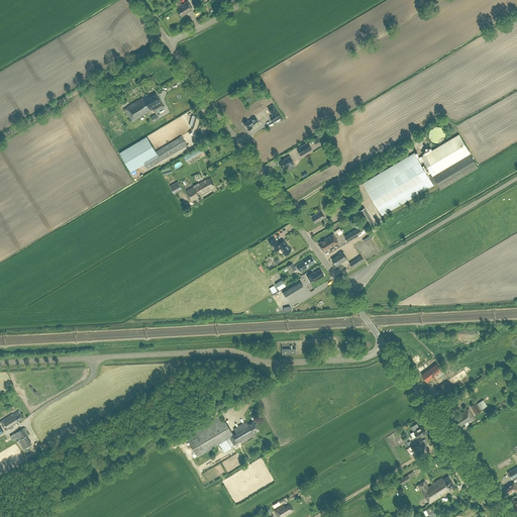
[(187,1),(176,8),(182,16),(192,9),(187,1)]
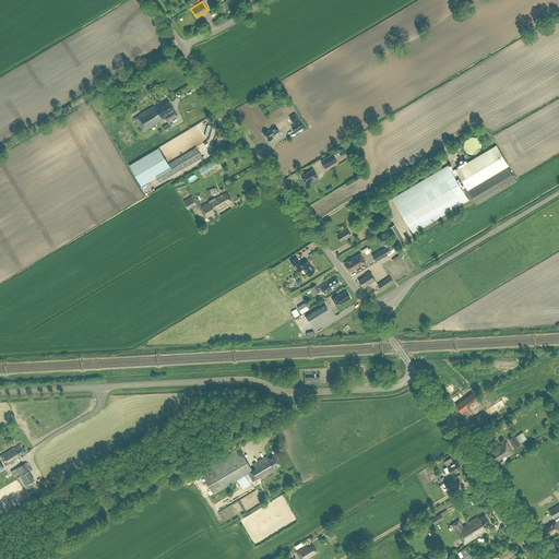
[(167,121),(177,116),(168,100),(162,104),(161,102),(138,115),(138,116),(134,118),(142,131),(159,121),(158,119),(162,117),(163,119),(165,118),(167,121)]
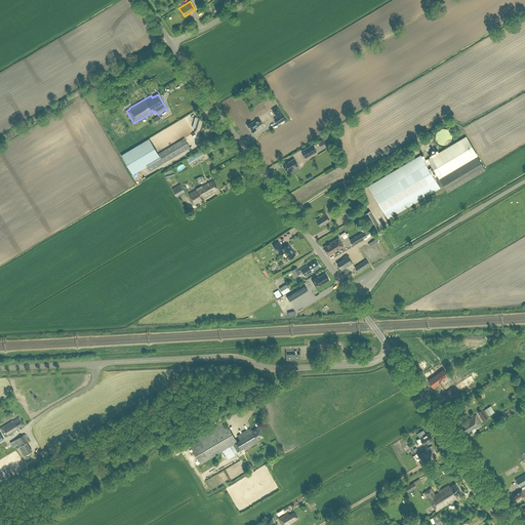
[(277,107),(271,111),(277,119),(274,121),(276,124),(284,119),(277,107)]
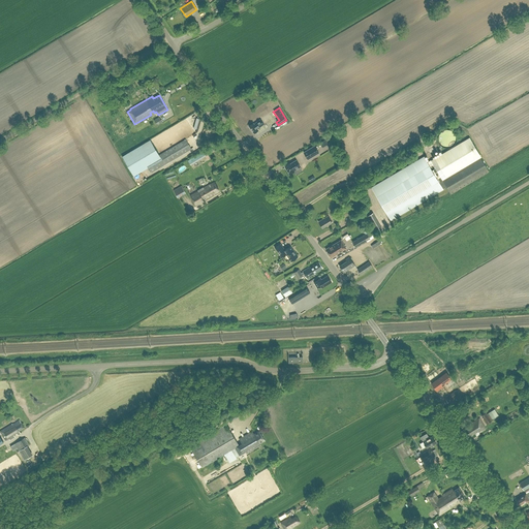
[(157,125),(162,122),(159,117),(154,120),(157,125)]
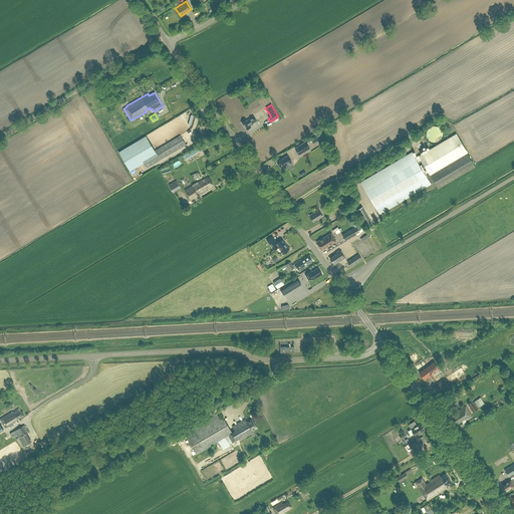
[(252,123),(256,120),(253,115),(246,120),(246,119),(242,122),(242,123),(243,124),(244,125),(245,126),(245,127),(245,129),(246,129),(247,130),(251,126),(250,125),(252,124),(252,123)]
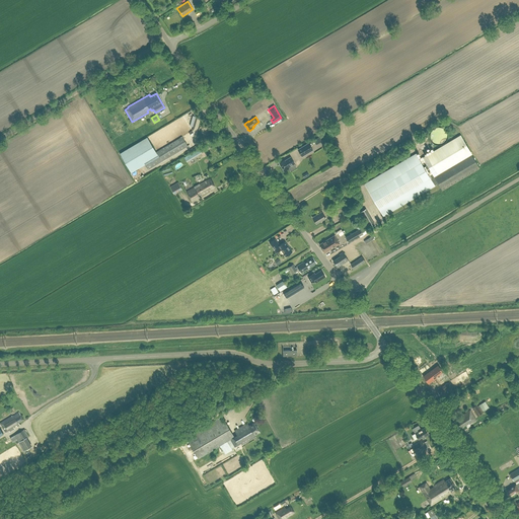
[(446,131),(445,129),(444,129),(442,128),(441,127),(440,127),(438,127),(437,127),(435,128),(434,128),(433,129),(432,130),(431,131),(430,133),(430,134),(430,136),(430,137),(430,139),(431,140),(432,141),(433,143),(434,143),(435,144),(437,145),(438,145),(440,145),(441,144),(443,144),(444,143),(445,142),(446,141),(447,139),(447,138),(448,136),(447,135),(447,133),(447,132),(446,131)]
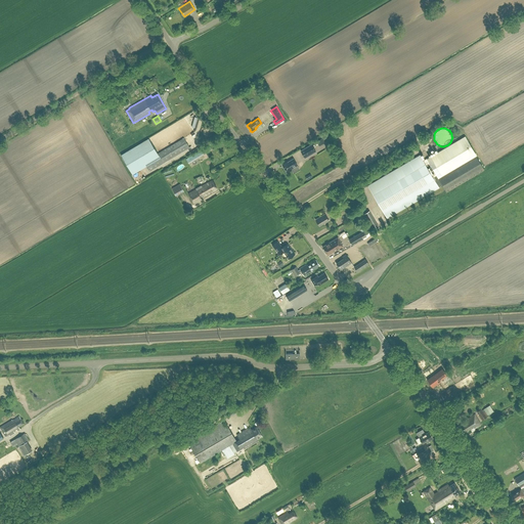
[(438,187),(442,185),(446,191),(484,170),(476,156),(465,136),(423,161),(420,155),(368,185),(388,218),(438,187)]
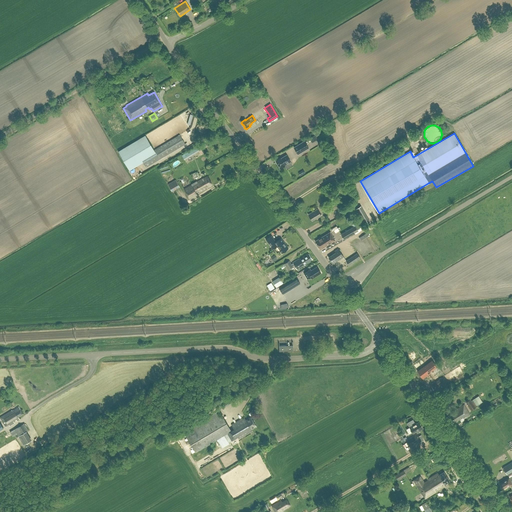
[(313,140),(320,139),(318,134),(309,137),(310,144),(314,143),(313,140)]
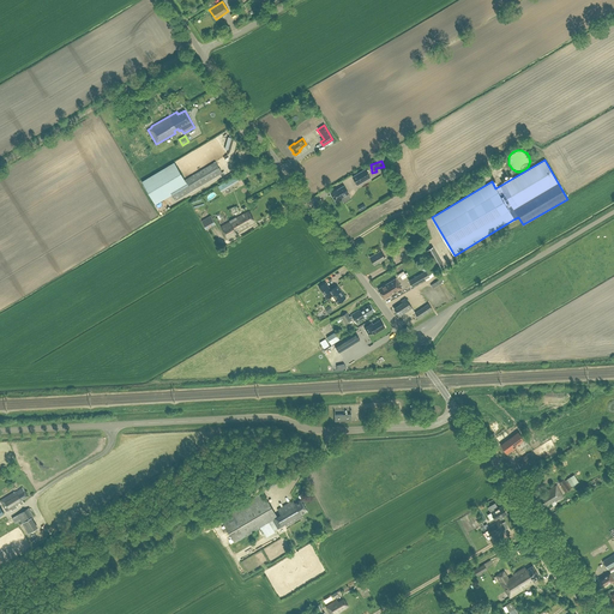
[(174,162),(142,181),(152,199),(169,190),(185,180),(174,162)]
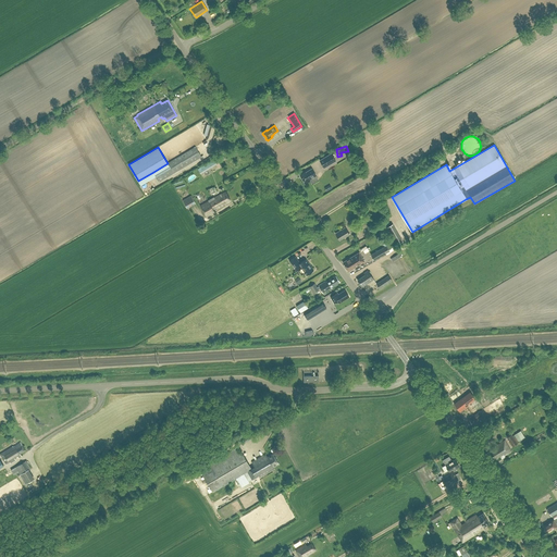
[(196,147),(168,163),(153,172),(159,182),(201,157),(196,147)]
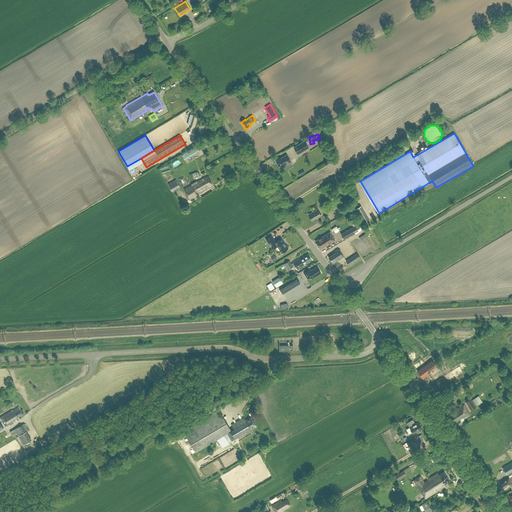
[(305,141),(294,147),(297,154),(308,148),(305,141)]
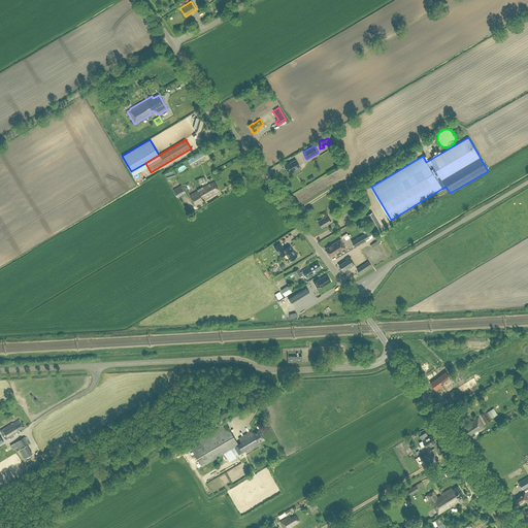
[(187,160),(189,163),(190,165),(208,155),(205,150),(187,160)]
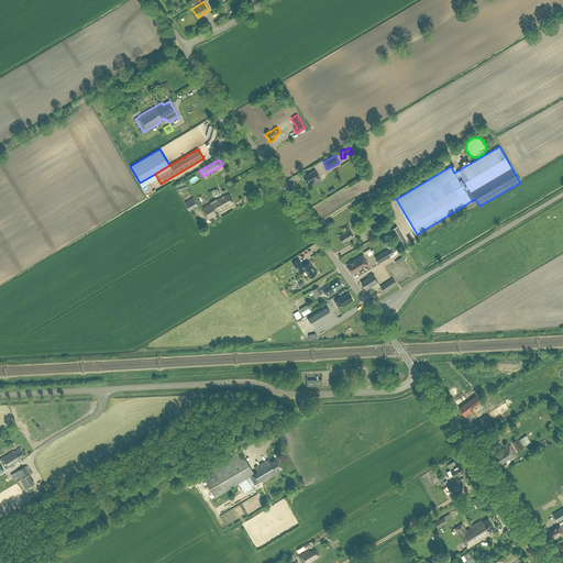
[(302,177),(308,185),(313,181),(319,177),(315,170),(309,174),(302,177)]
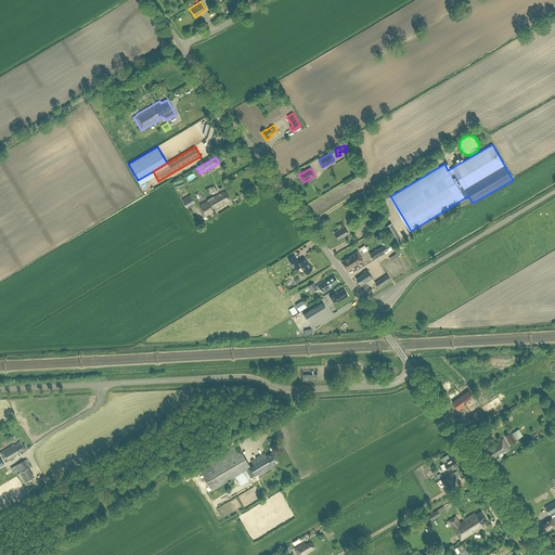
[(226,203),(230,199),(226,191),(220,193),(199,205),(206,216),(214,211),(211,208),(215,206),(216,208),(223,204),(222,203),(226,202),(226,203)]
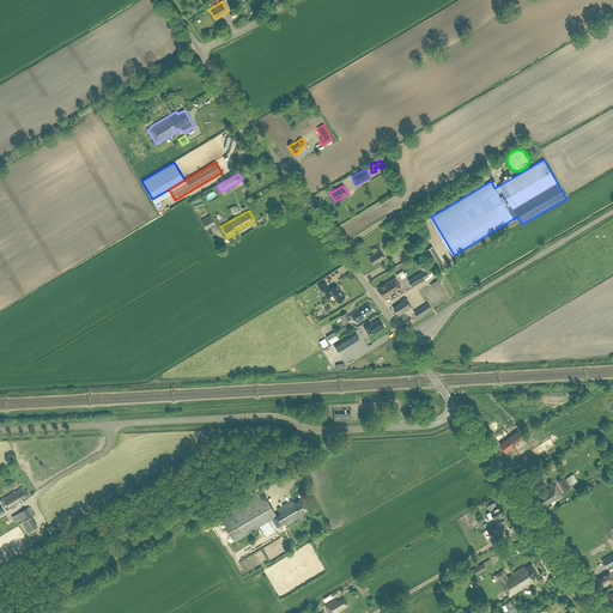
[(402,241),(395,244),(399,252),(406,247),(402,241)]
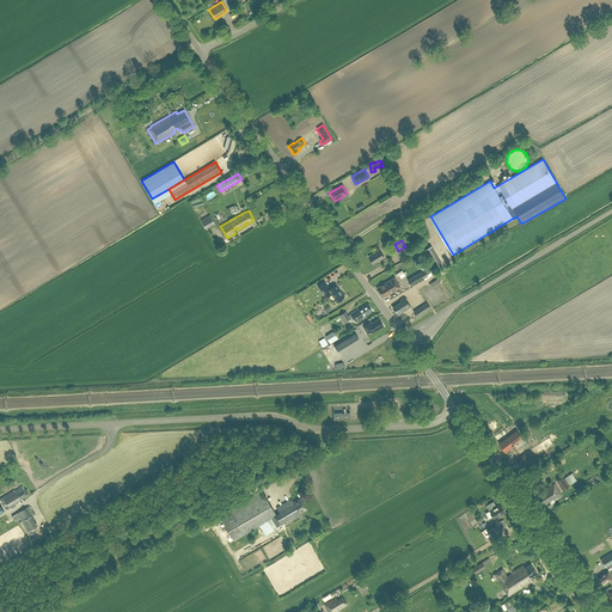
[(373,264),(384,257),(379,250),(368,256),(373,264)]
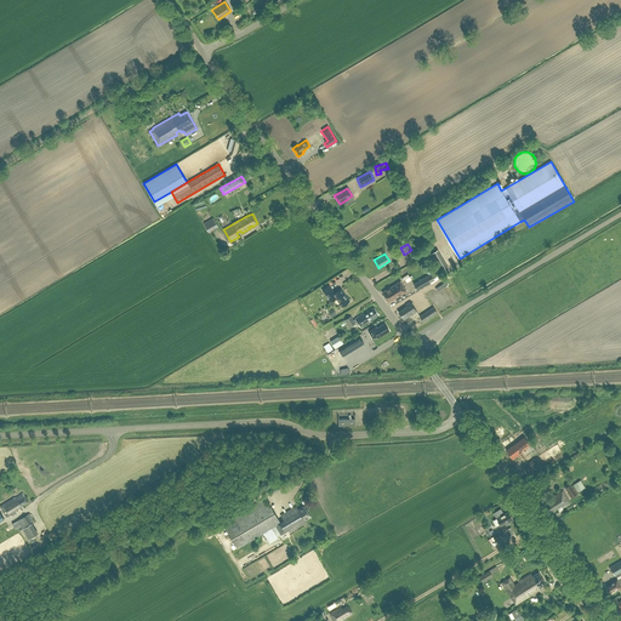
[(431,274),(412,284),(416,290),(434,280),(431,274)]
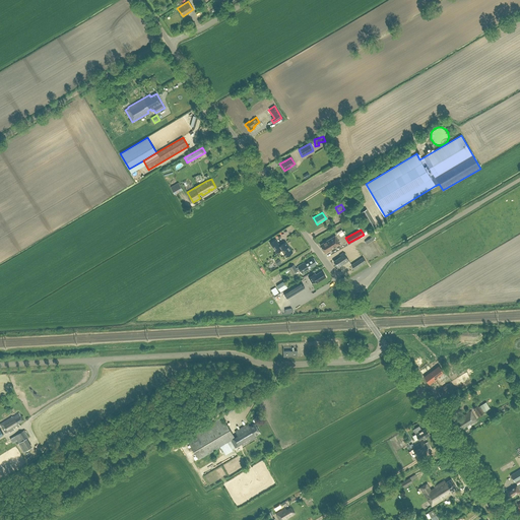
[(325,253),(335,247),(340,244),(335,236),(330,239),(320,245),(325,253)]
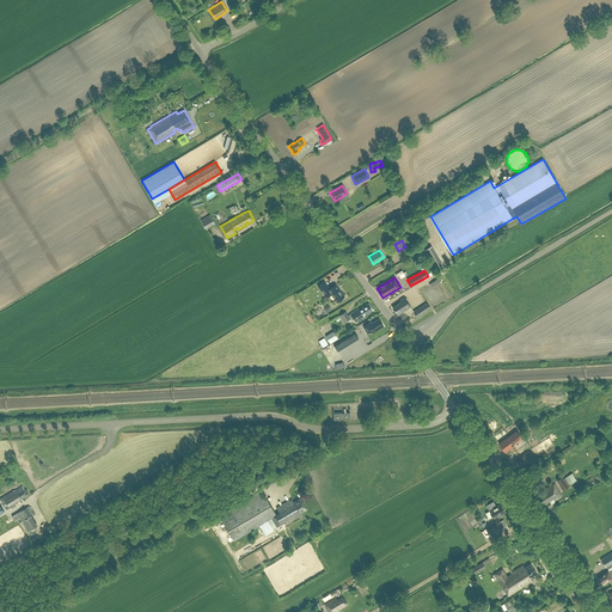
[(336,303),(344,297),(336,285),(330,289),(324,281),(318,286),(326,298),(330,294),(336,303)]
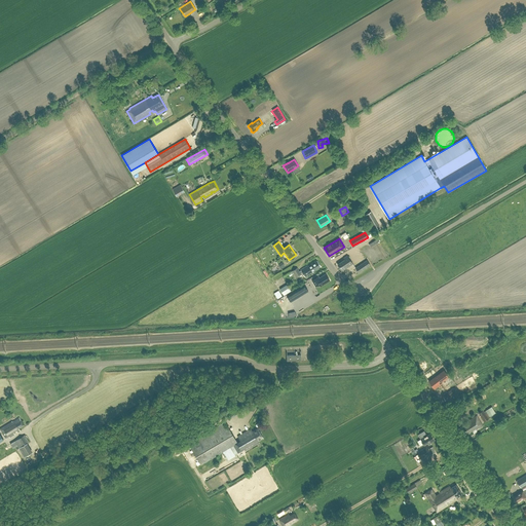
[(342,271),(352,263),(347,256),(343,258),(344,259),(337,264),(342,271)]
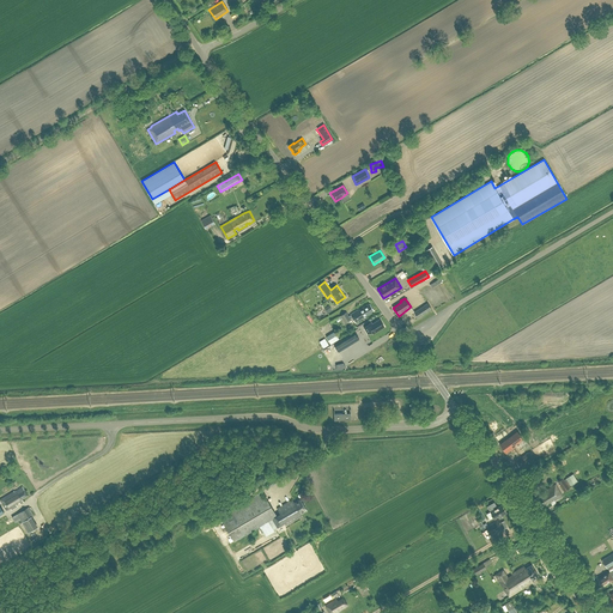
[(369,303),(358,311),(349,316),(346,311),(339,316),(344,323),(351,319),(350,319),(352,317),(354,322),(374,310),(369,303)]
